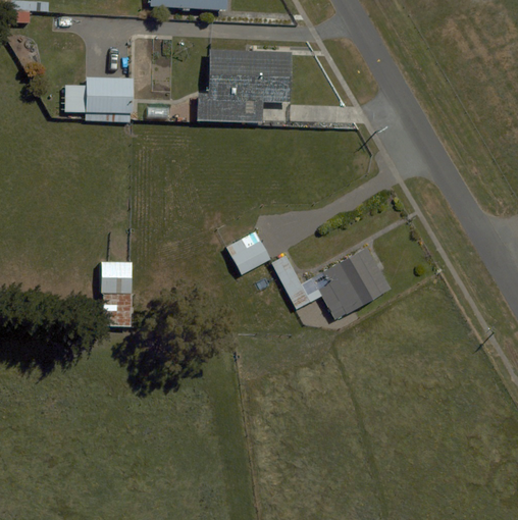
[(149,0),(149,3),(226,9),(226,0),(149,0)]
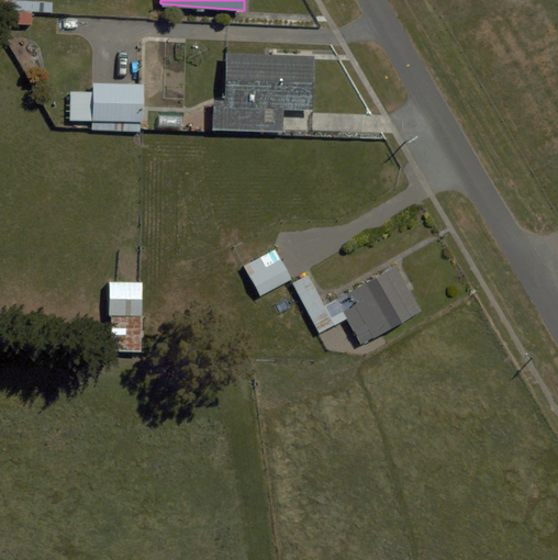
[(310,109),(310,57),(224,57),(224,99),(214,99),(214,132),(281,132),(282,109),(310,109)]
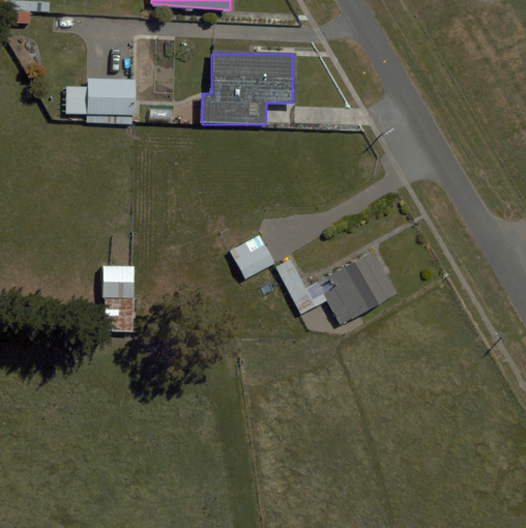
[(88,78),(87,100),(64,100),(64,123),(87,123),(143,123),(143,78),(88,78)]
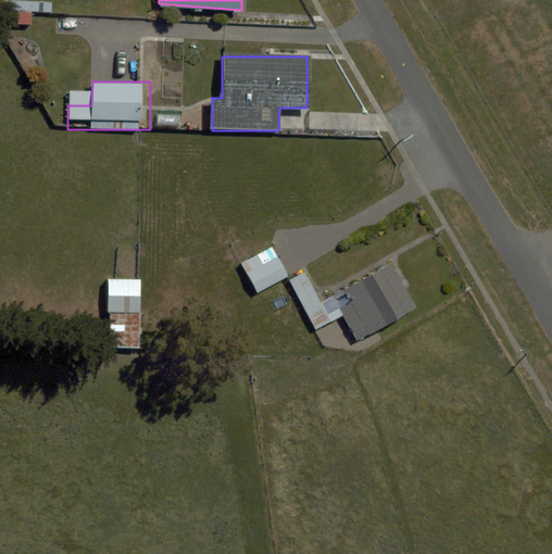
[(286,272),(270,247),(241,263),(256,289),(286,272)]
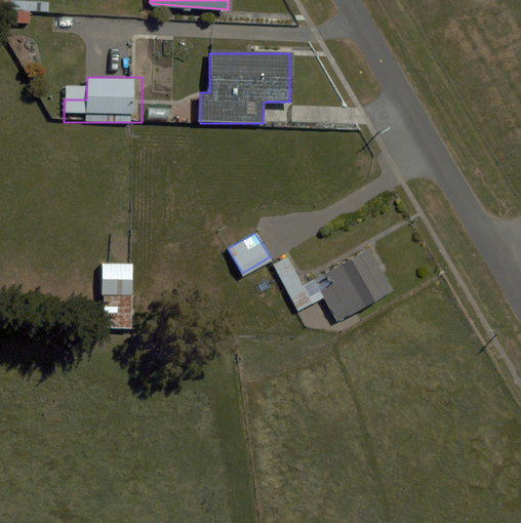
[(337,320),(397,289),(375,247),(303,285),(289,258),(275,266),(298,312),(326,297),(337,320)]
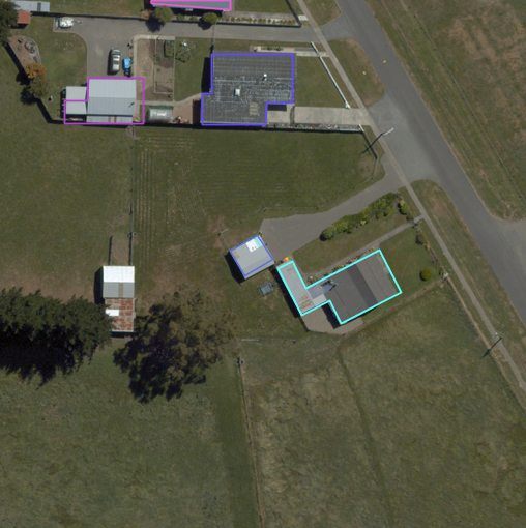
[(134,265),(103,266),(104,304),(87,304),(88,332),(136,330),(134,265)]
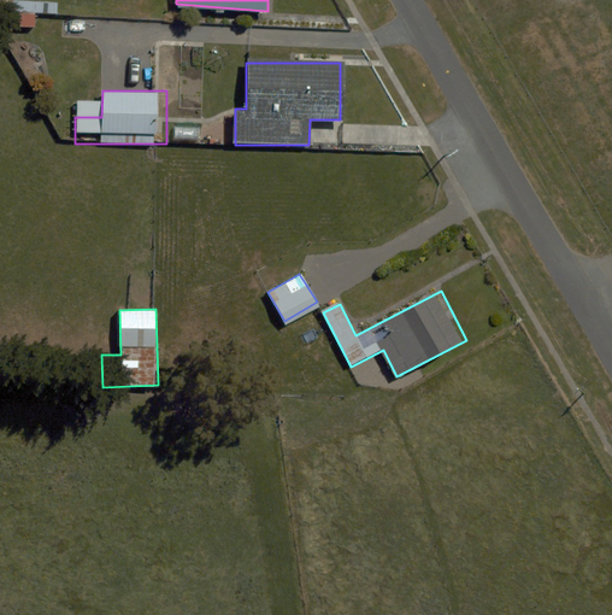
All buildings are outlined.
